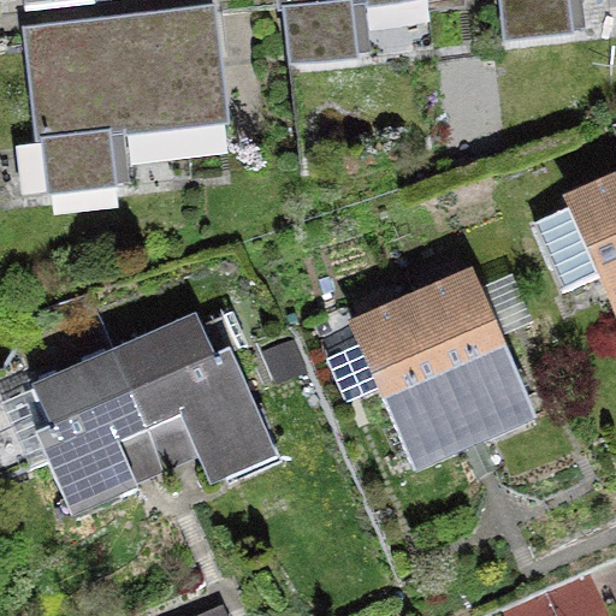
[(23,0),(25,11),(94,4),(93,0),(23,0)]
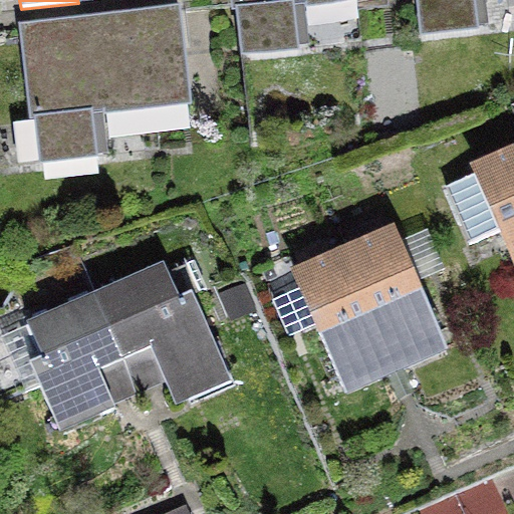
[(344,0),(234,0),(240,53),(298,47),(293,6),(344,0)]
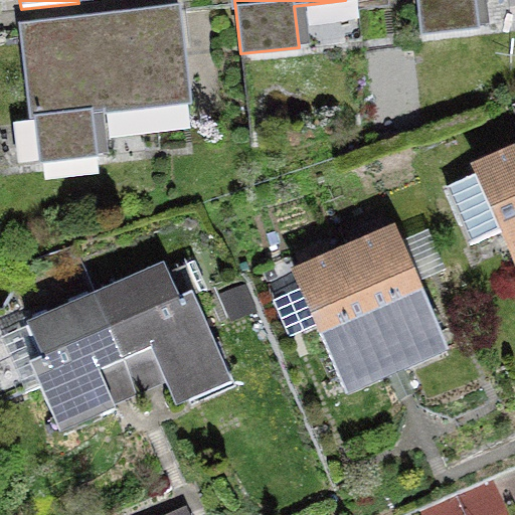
[(415,0),(420,33),(478,27),(475,0),(415,0)]
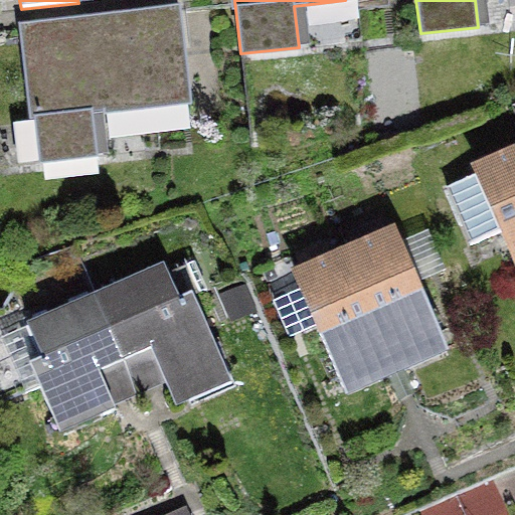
[(34,122),(37,121),(42,163),(97,156),(92,115),(187,104),(177,10),(23,28),(34,122)]
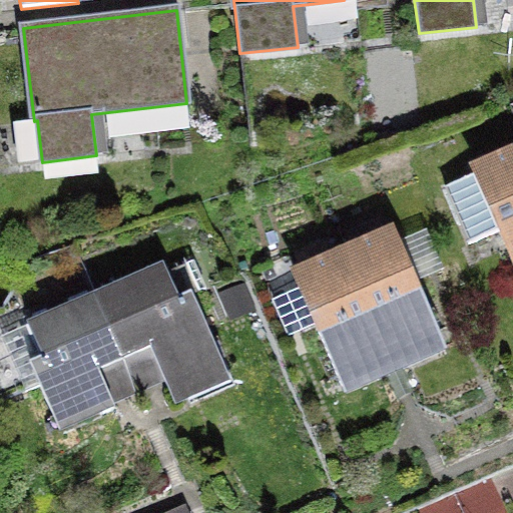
[(512,155),(474,172),(475,174),(445,187),(469,242),(499,229),(512,260),(512,155)]
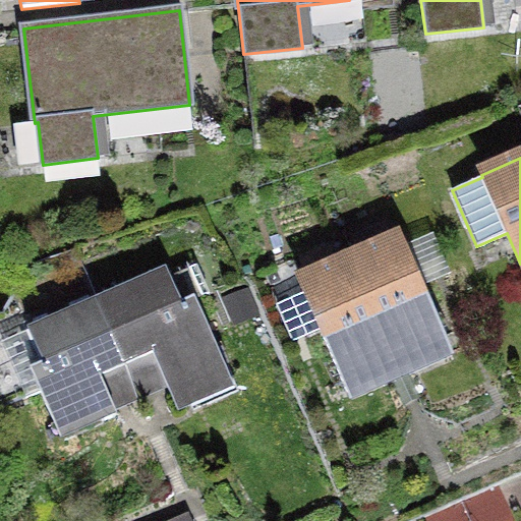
[(349,261),(398,372),(448,351),(399,239),(349,261)]
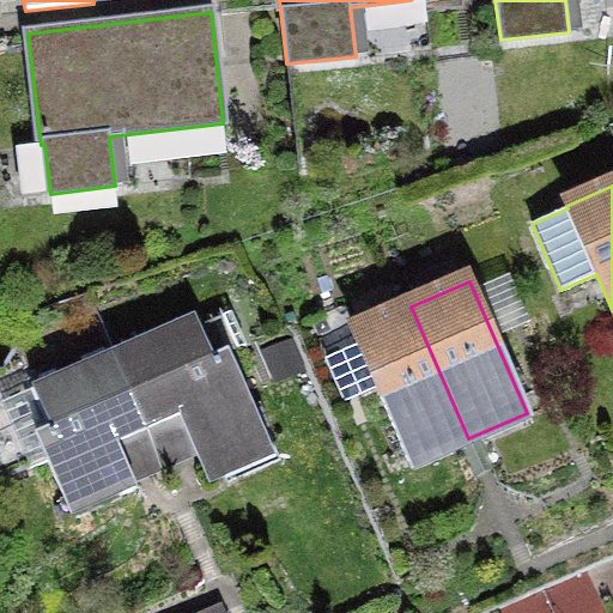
[(91,302),(13,329),(12,349),(2,366),(0,366),(0,481),(47,461),(71,516),(135,489),(126,468),(158,454),(114,354),(91,302)]
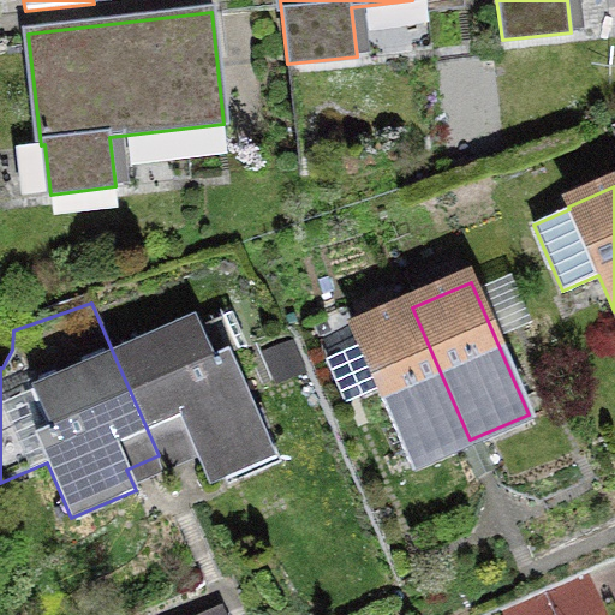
[(470,440),(412,308),(354,333),(412,465),(470,440)]
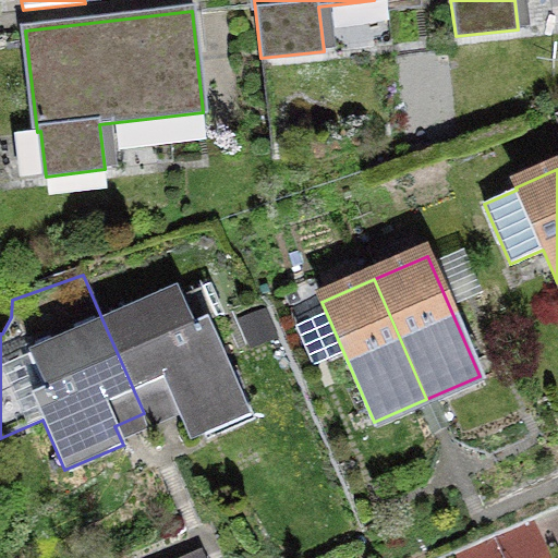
[(104,323),(144,413),(172,400),(181,420),(239,395),(207,322),(222,315),(209,286),(180,298),(177,290),(104,323)]
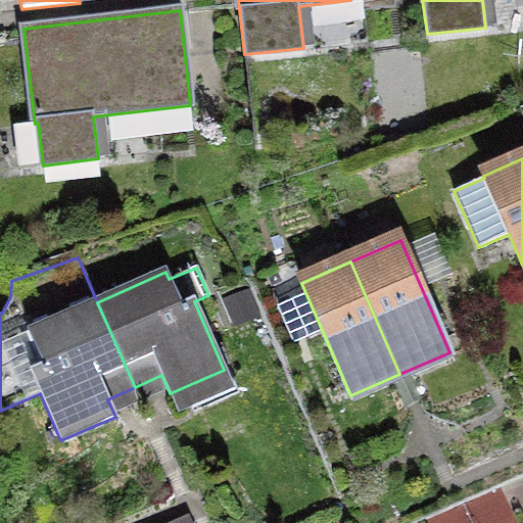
[(258,316),(247,290),(225,300),(235,326),(258,316)]
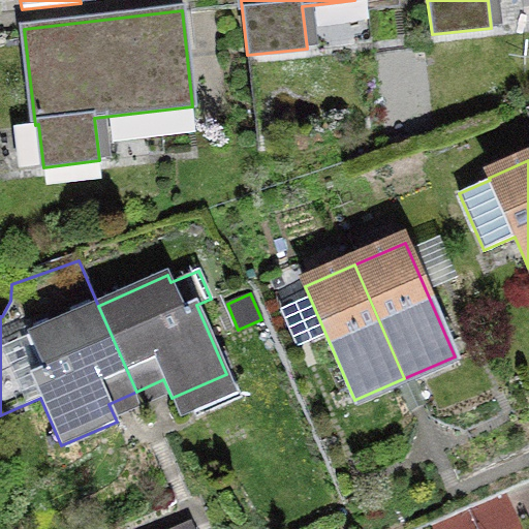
All buildings are outlined.
